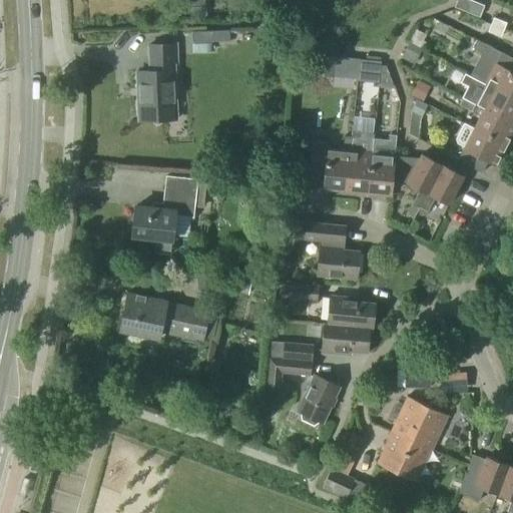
[(185,20),(207,19),(205,0),(183,0),(184,9),(185,20)]
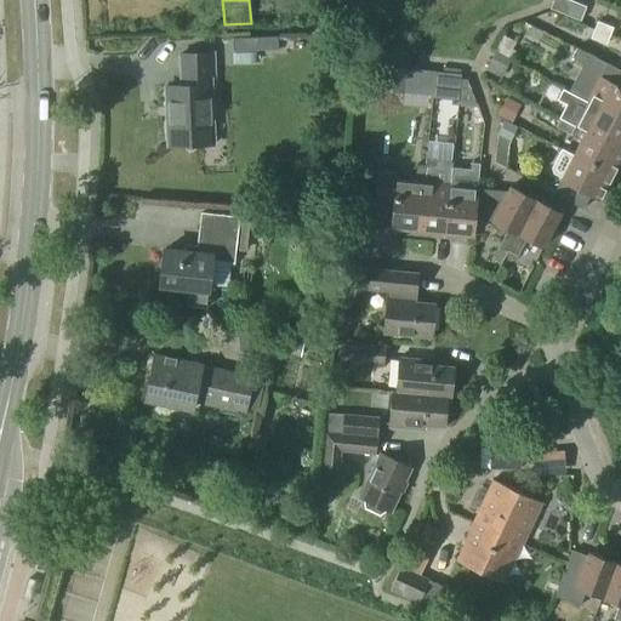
[(565,15),(570,1),(567,0),(553,0),(551,9),(565,15)]
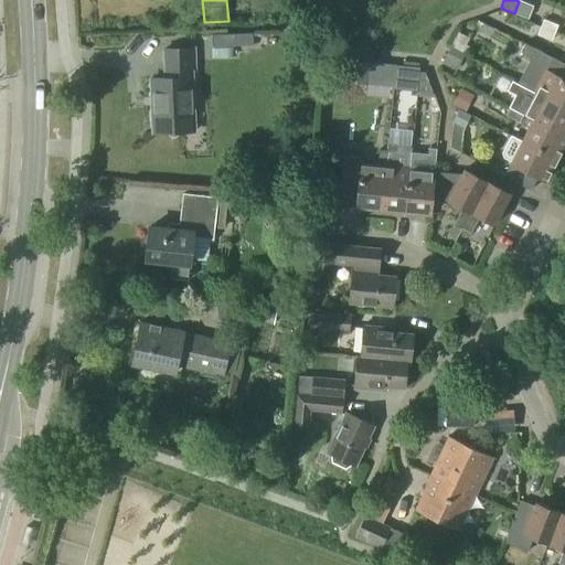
[(554,33),(557,25),(543,20),(540,28),(554,33)]
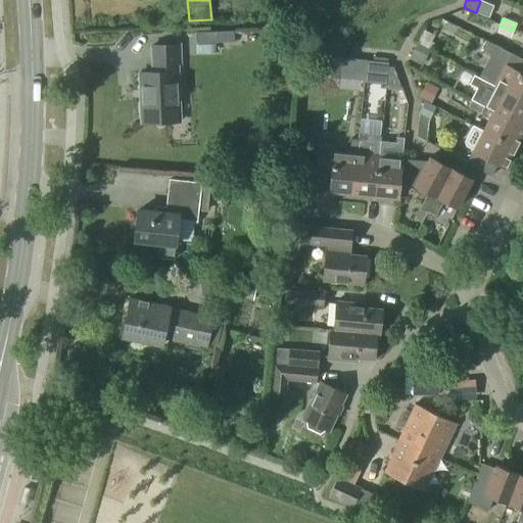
[(511,38),(513,31),(500,26),(496,33),(511,38)]
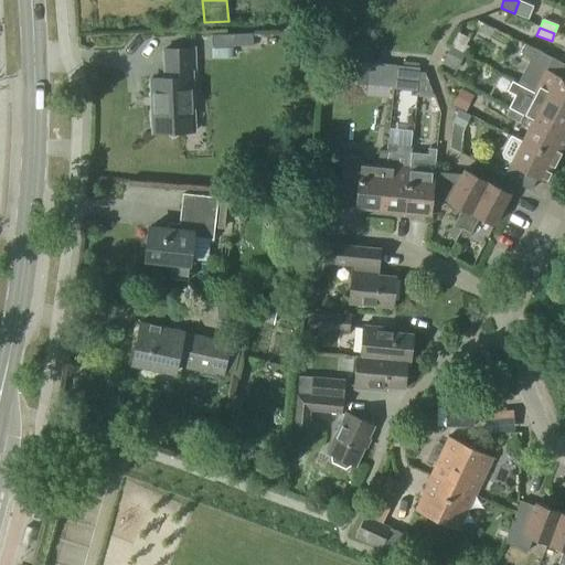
[(254,49),(267,50),(269,35),(255,34),(254,49)]
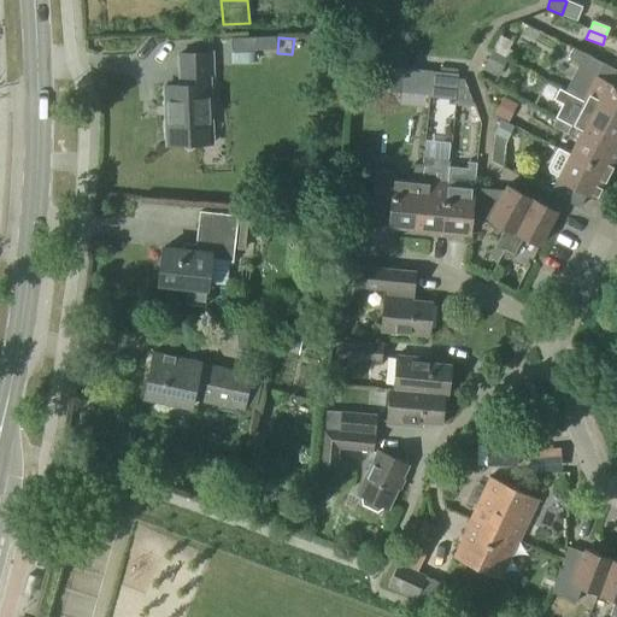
[(616,119),(616,71),(603,64),(573,47),(569,57),(579,65),(564,92),(569,94),(583,101),(616,119)]
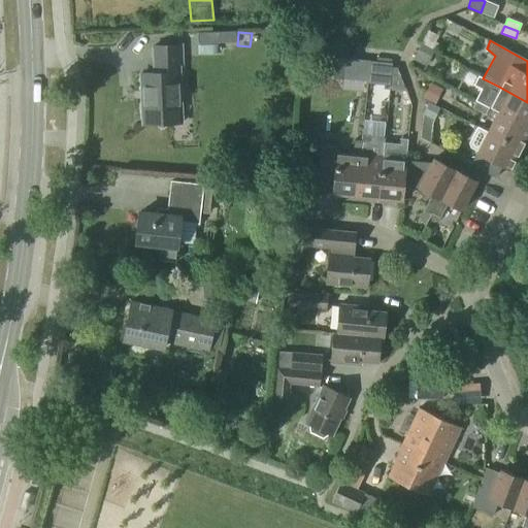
[(141,127),(180,126),(178,68),(180,68),(180,48),(153,48),(153,75),(139,76),(141,127)]
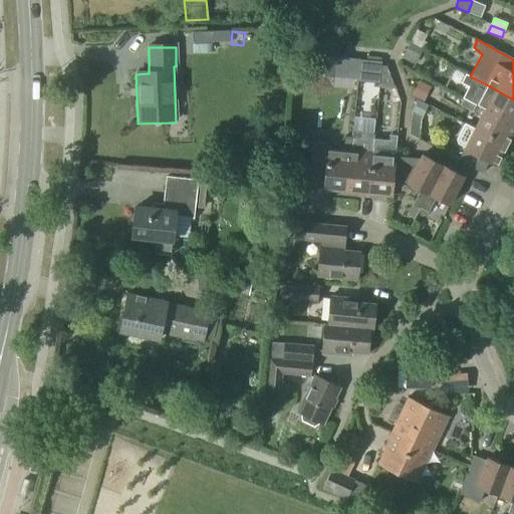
[(333,77),(335,57),(313,55),(311,74),(333,77)]
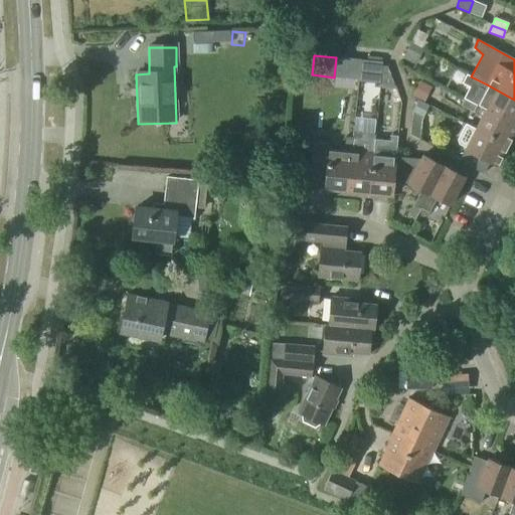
[(360,60),(358,79),(358,81),(379,83),(381,63),(360,60)]
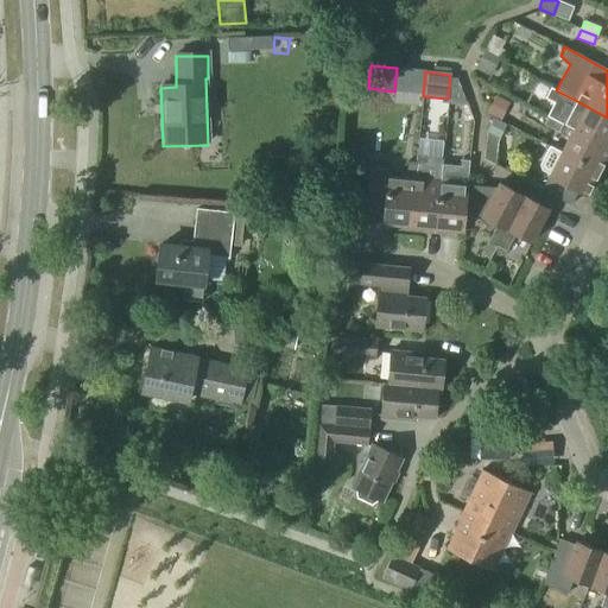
[(607,118),(575,100),(561,93),(557,101),(570,108),(562,124),(562,125),(563,125),(572,131),(599,144),(603,134),(607,135),(607,134),(607,118)]
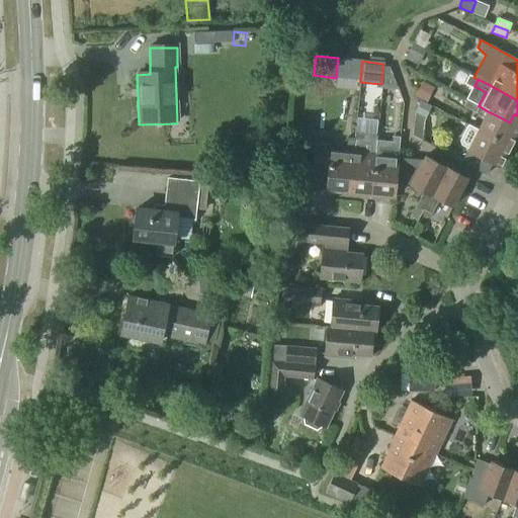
[(421,100),(426,103),(433,88),(422,82),(415,98),(421,100)]
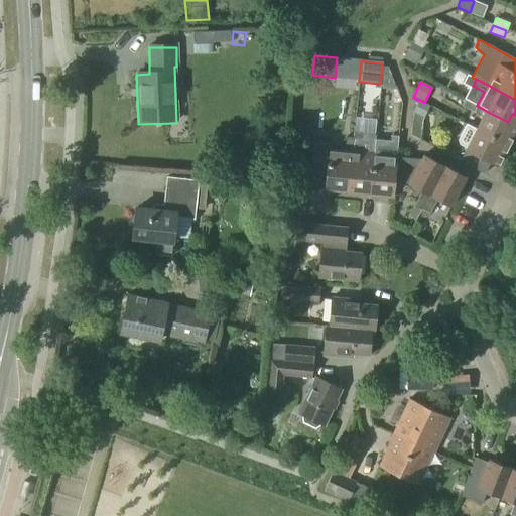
[(423,118),(429,105),(424,103),(419,100),(413,113),(423,118)]
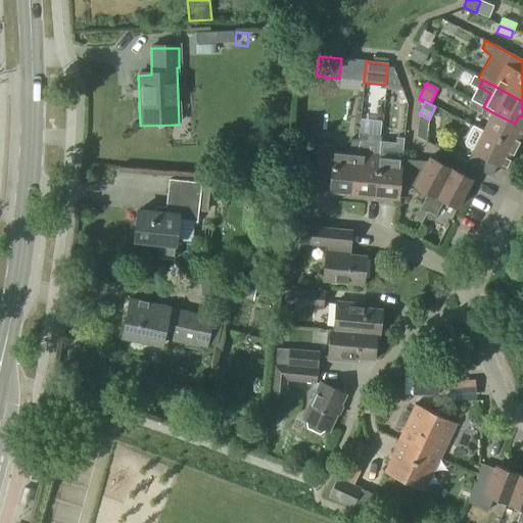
[(483,107),(483,106),(473,101),(469,108),(480,114),(484,107),(483,107)]
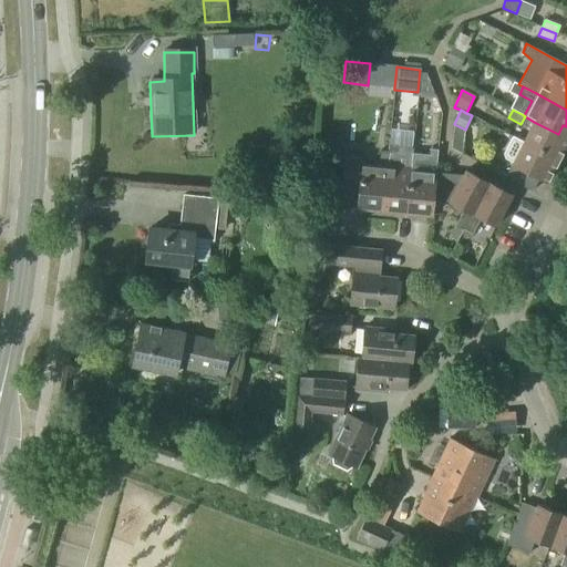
[(564,136),(558,134),(534,122),(523,143),(558,161),(566,143),(566,137),(564,136)]
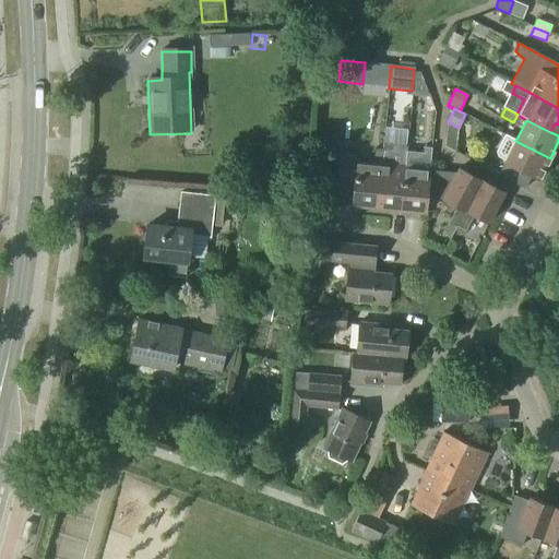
[(525,189),(532,176),(539,180),(550,158),(515,141),(506,135),(497,152),(499,158),(504,162),(498,175),(525,189)]
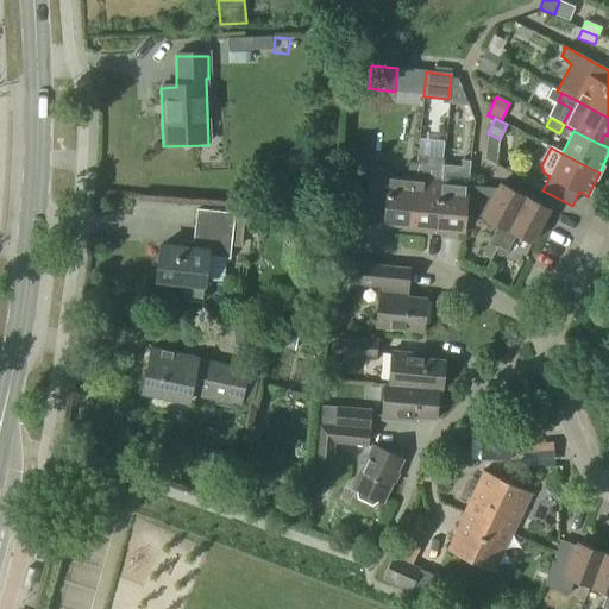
[(437,224),(444,157),(431,156),(421,164),(416,163),(410,225),(426,226),(426,223),(437,224)]
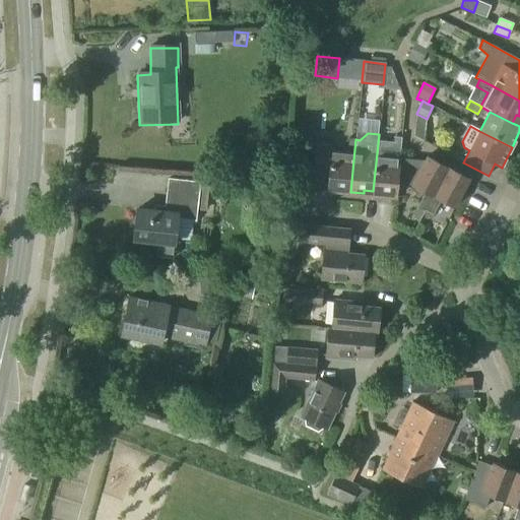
[(395,199),(397,185),(399,158),(399,157),(401,144),(393,143),(391,156),(378,155),(379,134),(373,191),(382,192),(382,197),(395,199)]
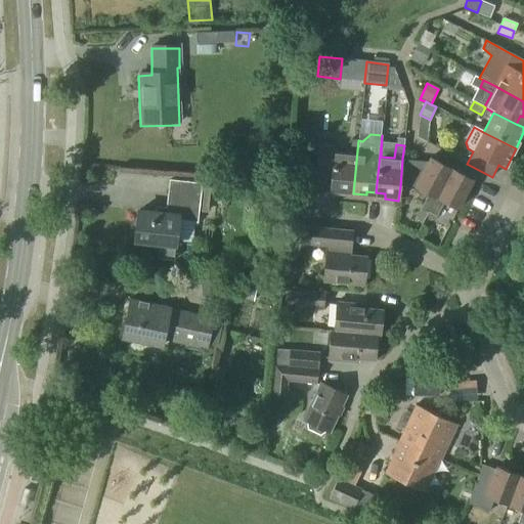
[(353,193),(358,140),(351,139),(349,154),(335,153),(336,146),(318,145),(313,192),(333,193),(333,188),(340,189),(340,191),(353,193)]
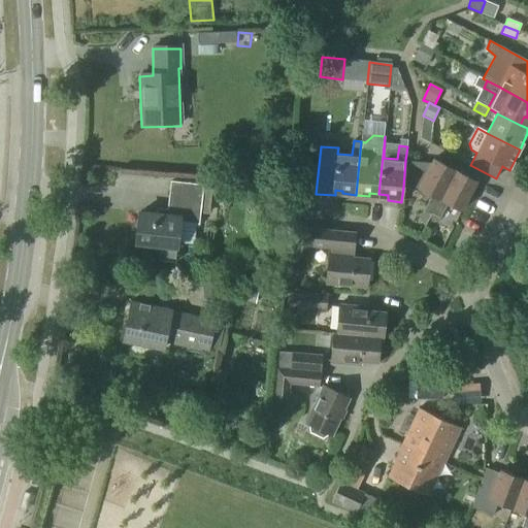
[(432,215),(455,171),(433,160),(431,163),(405,161),(403,188),(421,190),(432,195),(424,210),(432,215)]
